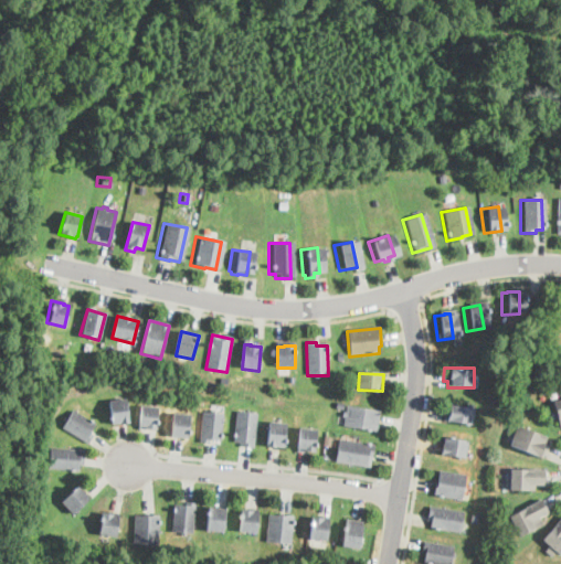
[(560,396),(549,401),(556,426),(560,424),(560,396)]
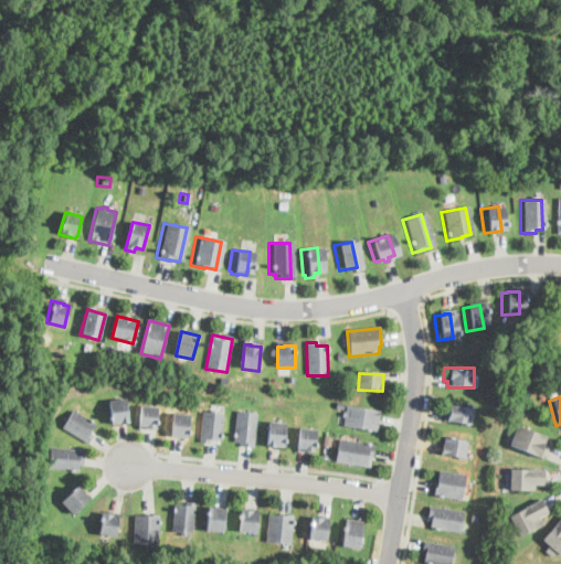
[(108,401),(127,398),(129,423),(110,425),(108,401)]
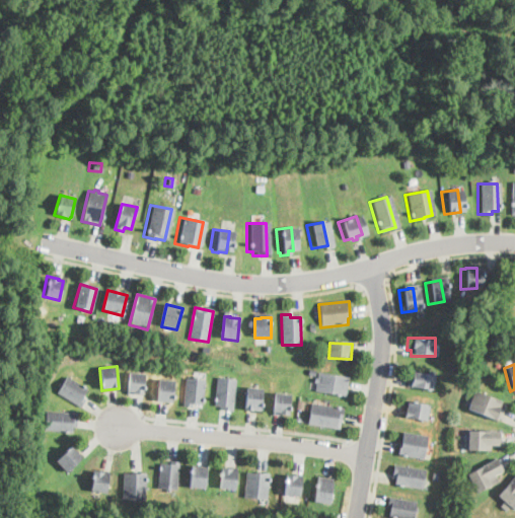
[(129,372),(146,374),(144,394),(133,393),(132,395),(127,394),(129,372)]
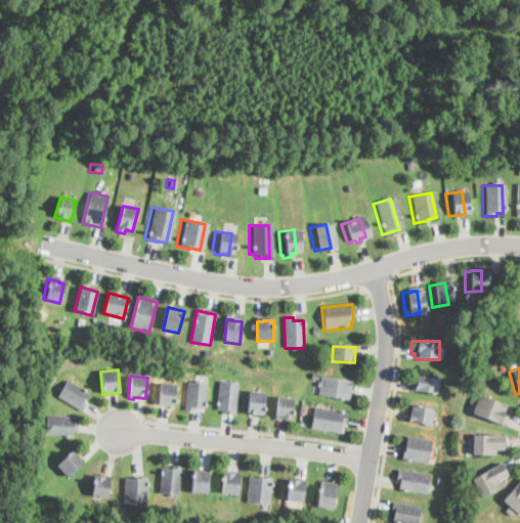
[(320,376),(352,382),(349,400),(317,394),(318,387),(316,387),(317,382),(319,382),(320,376)]
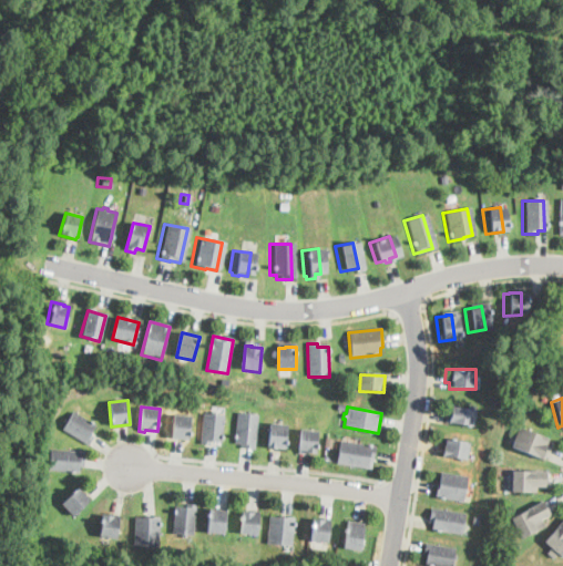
[(478,412),(474,429),(446,423),(447,413),(452,414),(453,408),(478,412)]
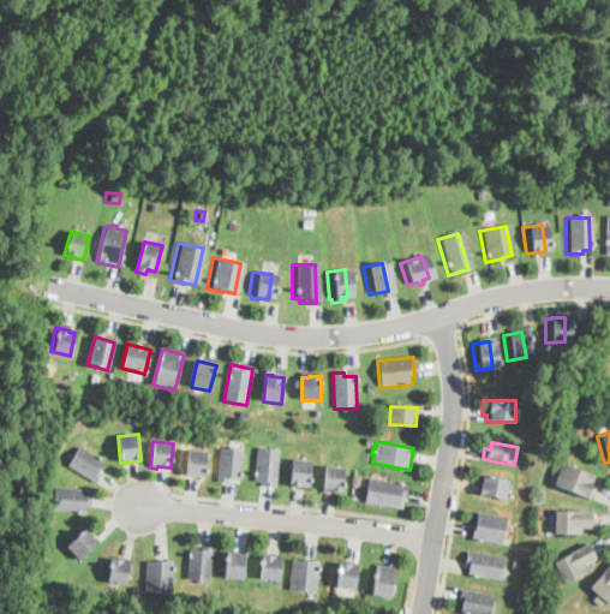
[(75,446),(101,462),(95,472),(97,474),(93,483),(64,465),(75,446)]
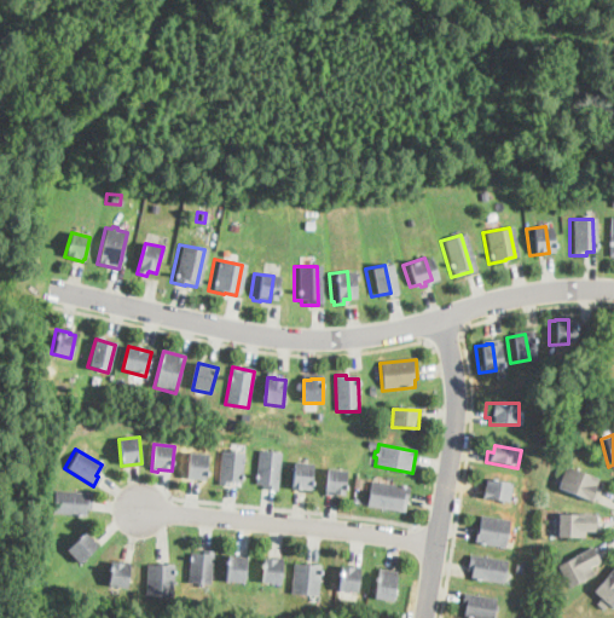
[(259,450),(282,452),(278,491),(262,490),(262,485),(255,484),(259,450)]
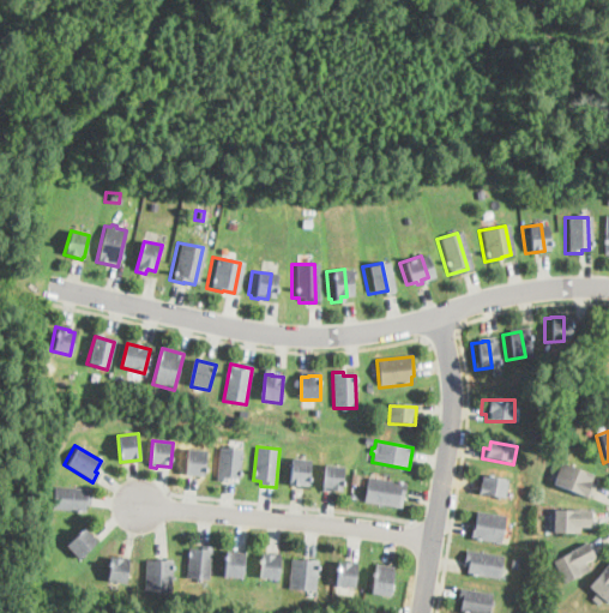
[(219,448),(242,450),(240,479),(228,478),(227,482),(217,481),(219,448)]
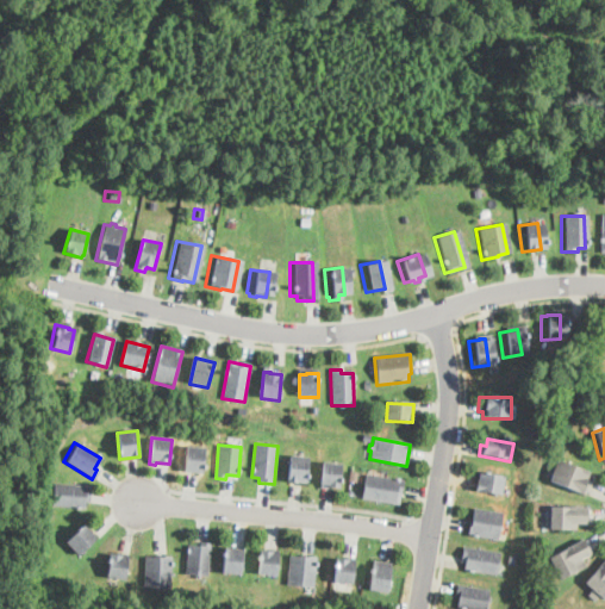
[(188,446),(206,448),(205,473),(186,471),(188,446)]
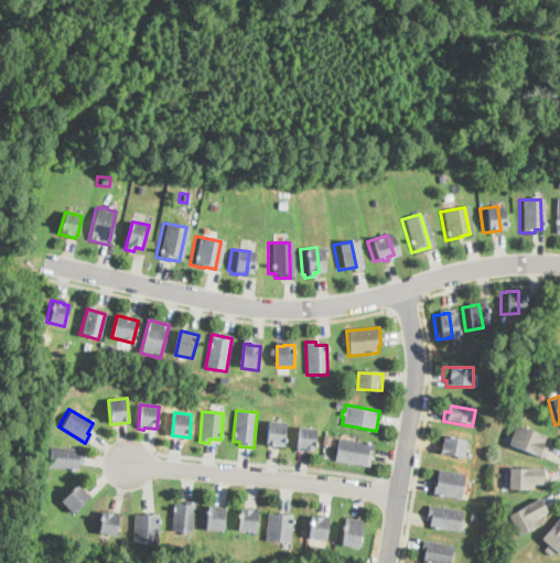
[(270,421),(287,423),(284,447),(268,445),(270,421)]
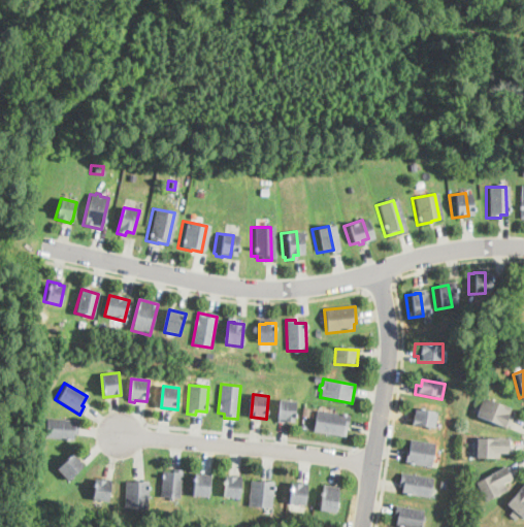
[(506,407),(500,426),(472,415),(479,396),(506,407)]
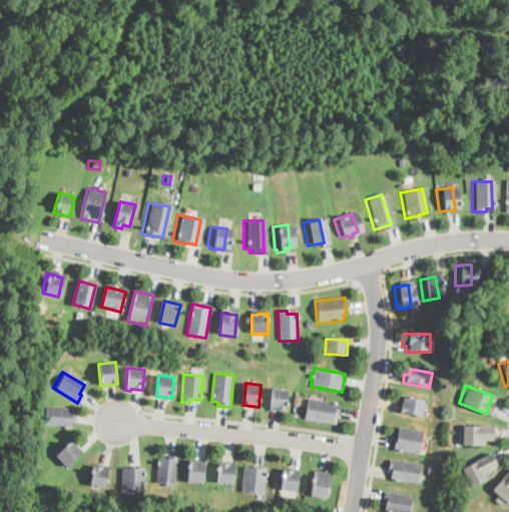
[(273,389),(289,390),(287,410),(276,409),(276,411),(271,410),(273,389)]
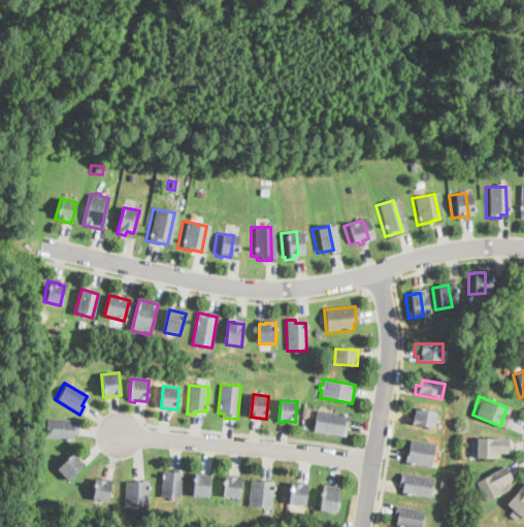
[(417,408),(438,413),(435,429),(413,425),(415,417),(416,417),(417,408)]
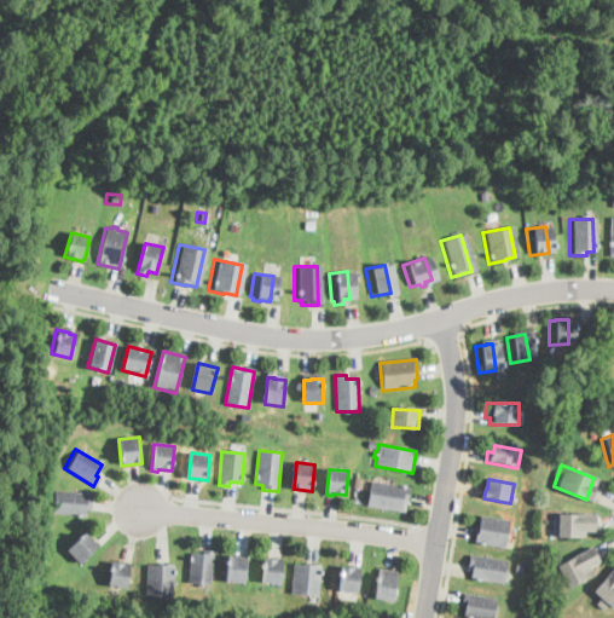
[(371,480),(410,487),(407,502),(406,502),(405,512),(368,506),(371,480)]
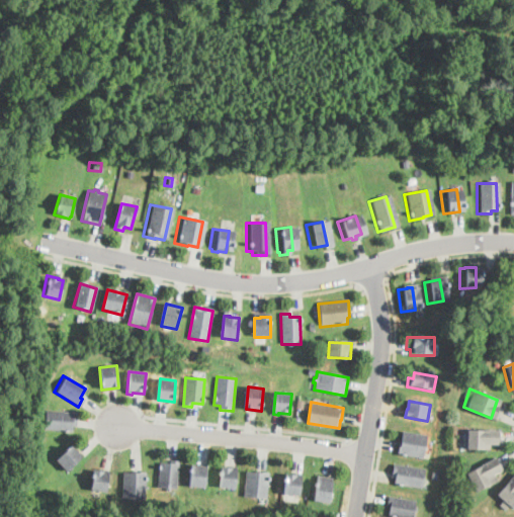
[(73,413),(73,426),(69,426),(69,431),(37,430),(38,411),(73,413)]
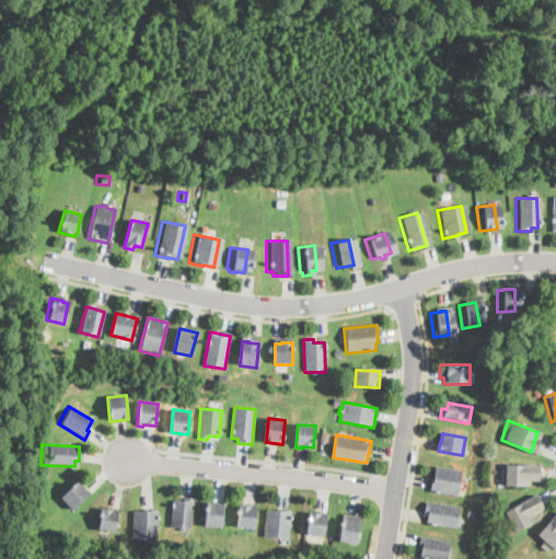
[(502,465),(501,485),(525,485),(525,479),(534,479),(534,465),(502,465)]
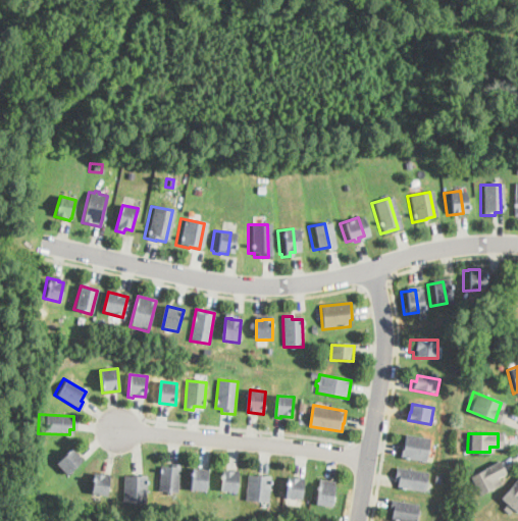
[(405,434),(429,439),(425,462),(401,458),(405,434)]
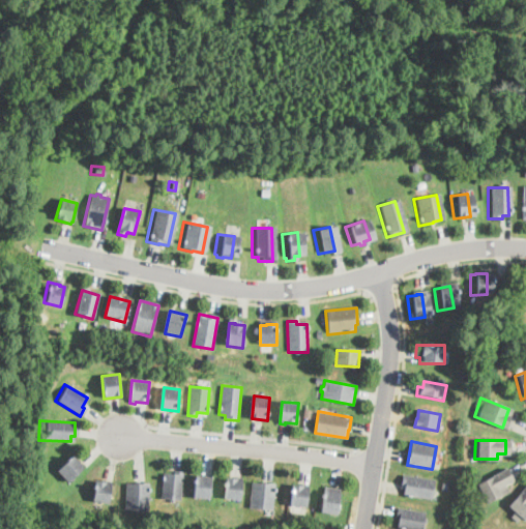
[(70,457),(81,468),(64,482),(54,471),(70,457)]
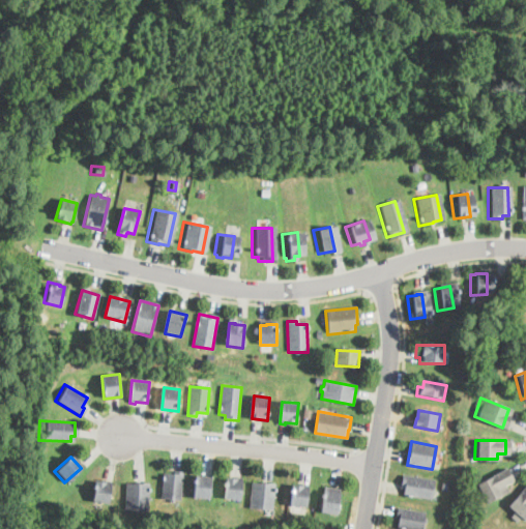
[(503,467),(509,478),(502,483),(505,490),(484,502),(474,483),(503,467)]
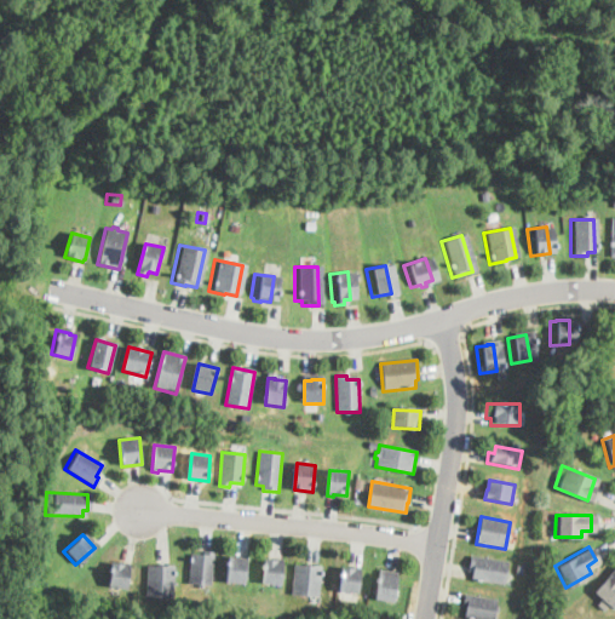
[(203,551),(216,552),(212,585),(188,583),(190,554),(203,555),(203,551)]
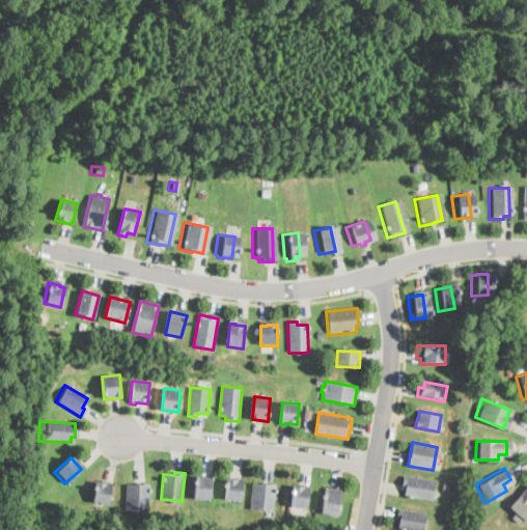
[(403,476),(436,481),(433,501),(404,496),(405,491),(400,490),(403,476)]
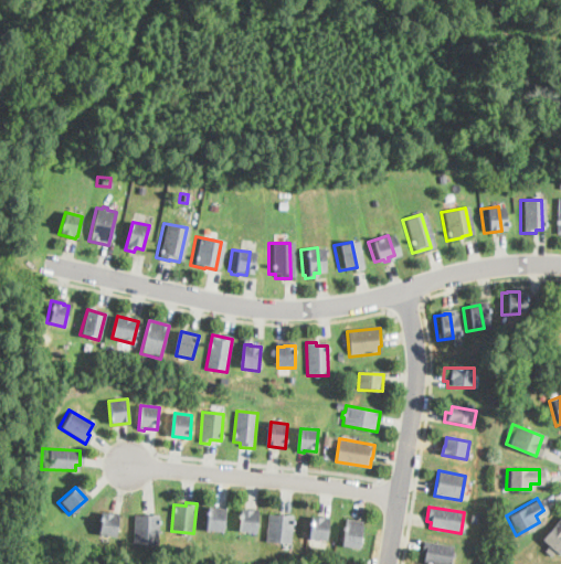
[(210,508),(228,509),(225,532),(208,531),(210,508)]
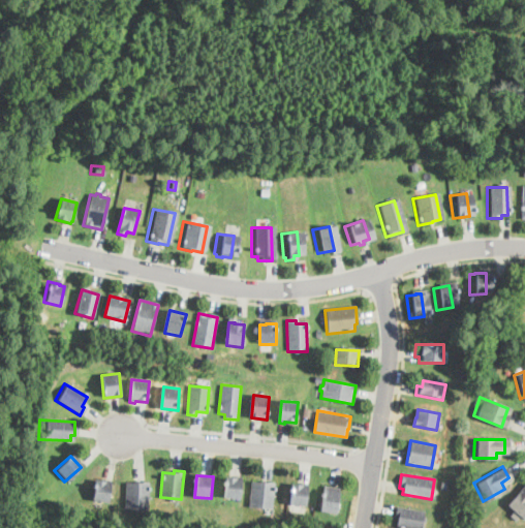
[(227,477),(239,478),(238,479),(245,480),(242,500),(225,498),(227,477)]
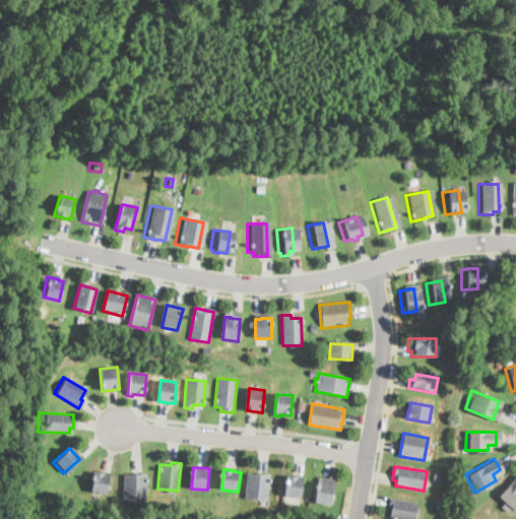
[(90,471),(102,473),(102,474),(108,475),(105,494),(88,492),(90,471)]
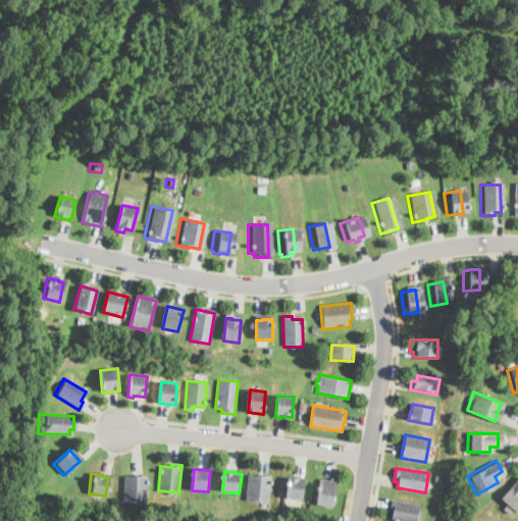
[(122,476),(138,477),(138,475),(146,476),(145,503),(121,502),(122,476)]
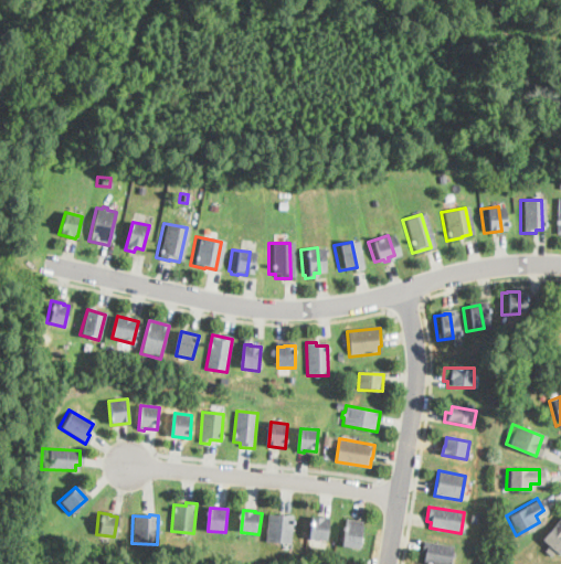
[(287,514),(294,515),(292,544),(267,542),(270,514),(287,515),(287,514)]
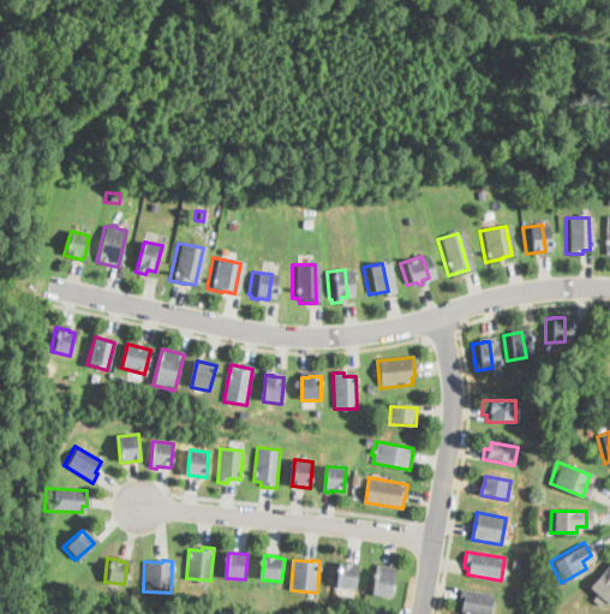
[(342,562),(339,586),(358,589),(360,566),(354,565),(354,564),(342,562)]
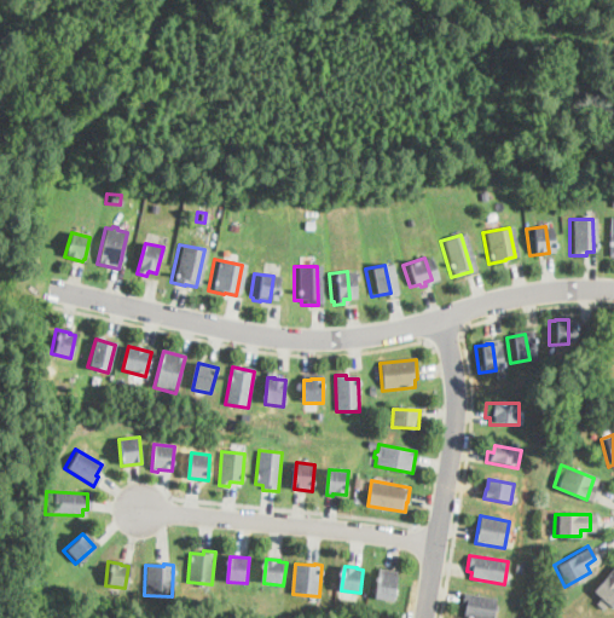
[(613,567),(613,606),(613,608),(595,591),(613,567)]
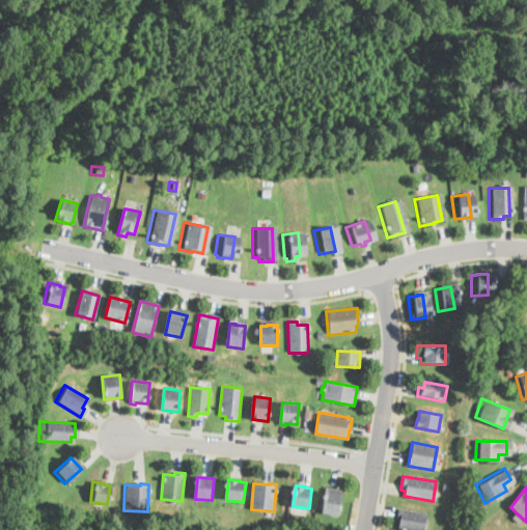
[(327,492),(343,494),(340,515),(324,513),(327,492)]
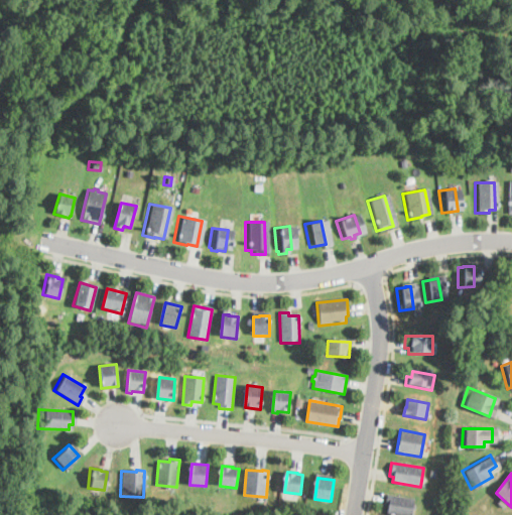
[(387,494),(414,500),(410,514),(387,514),(389,504),(385,504),(387,494)]
